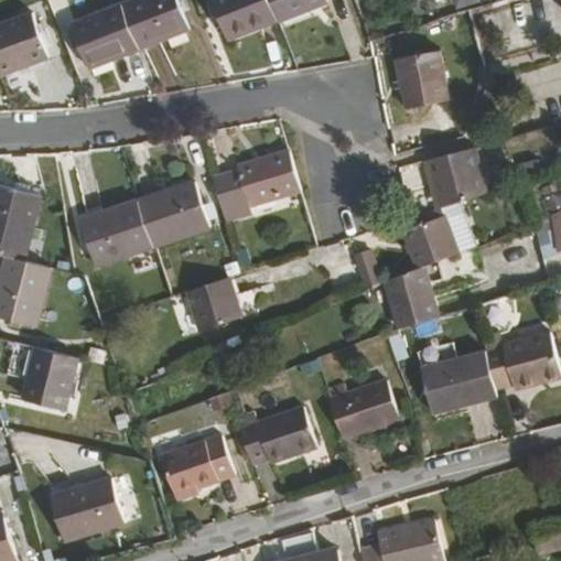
[(139,0),(120,8),(137,51),(187,31),(174,0),(139,0)]
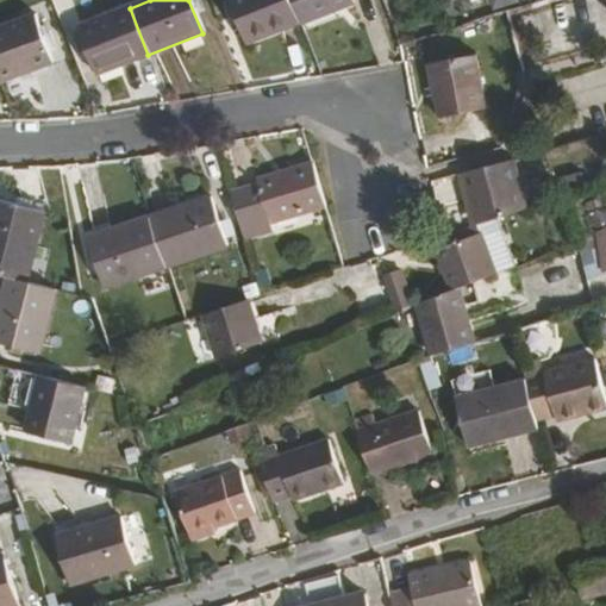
[(225,0),(243,44),(297,23),(286,0),(225,0)]
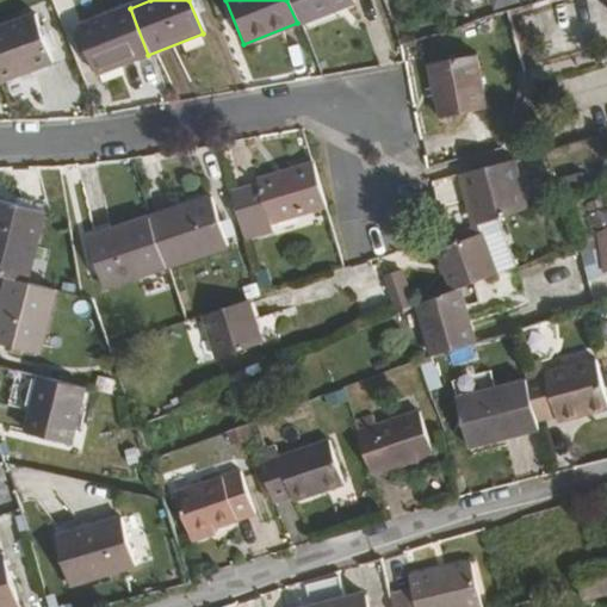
[(286,0),(297,23),(298,25),(352,4),(350,0),(286,0)]
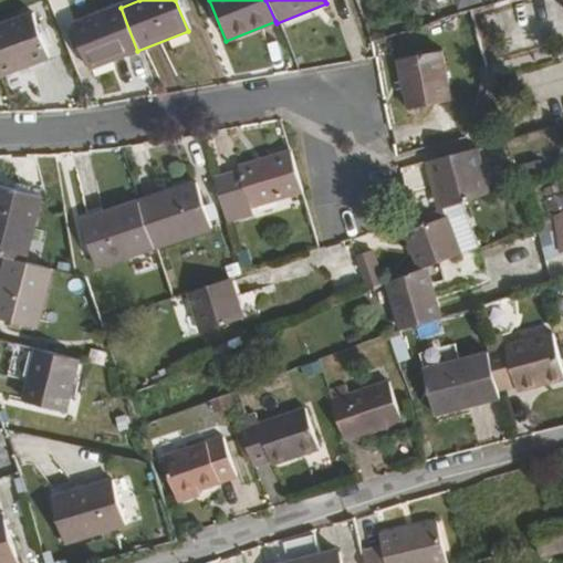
[(438,0),(442,14),(476,6),(473,0),(438,0)]
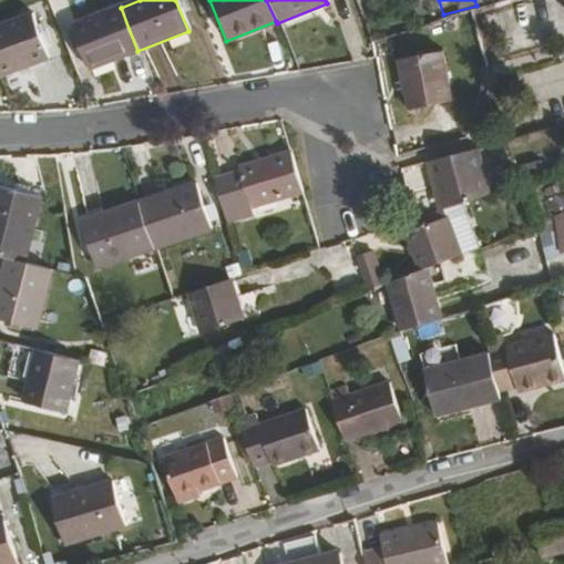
[(88,70),(137,51),(121,8),(72,27),(88,70)]
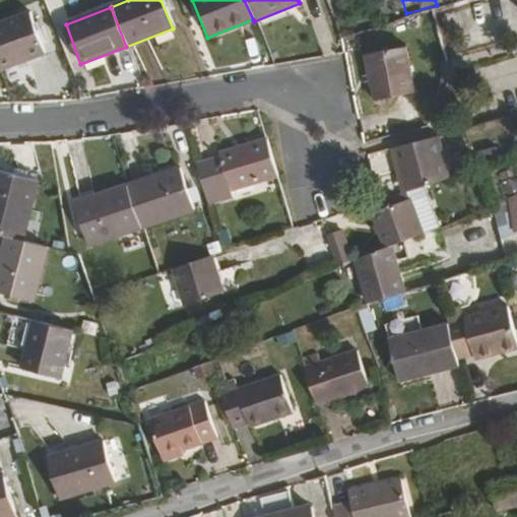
[(0,70),(43,55),(28,14),(0,24),(0,70)]
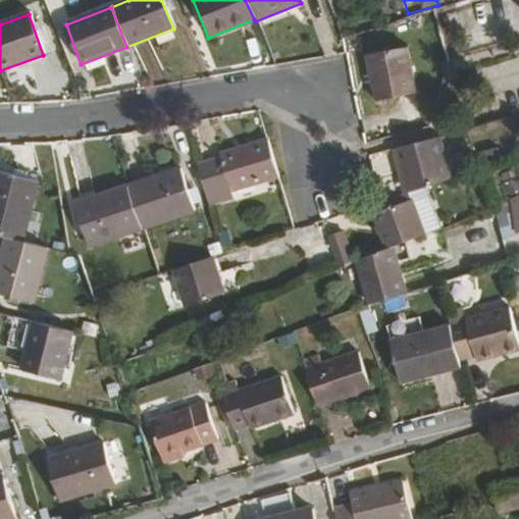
[(415,90),(407,46),(367,53),(375,98),(415,90)]
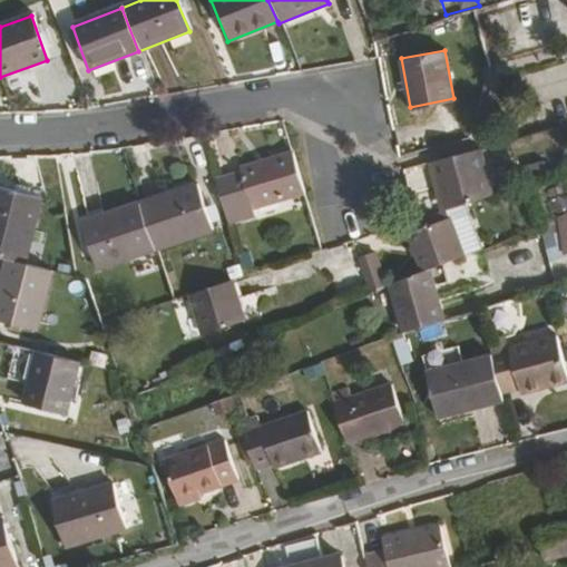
[(466,204),(507,191),(500,167),(486,172),(479,148),(429,163),(442,212),(446,211),(466,204)]
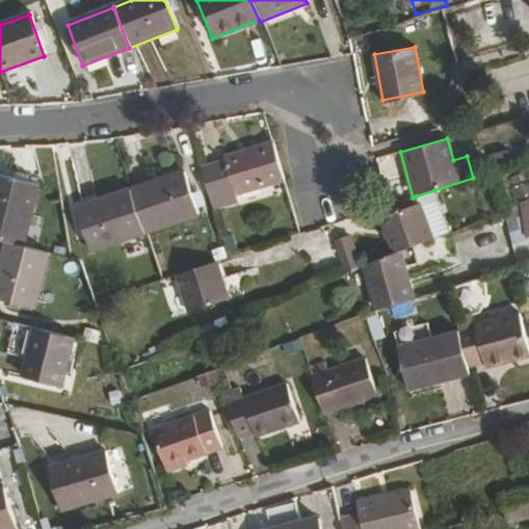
[(235,194),(282,181),(271,146),(223,159),(223,162),(199,169),(210,210),(236,202),(235,194)]
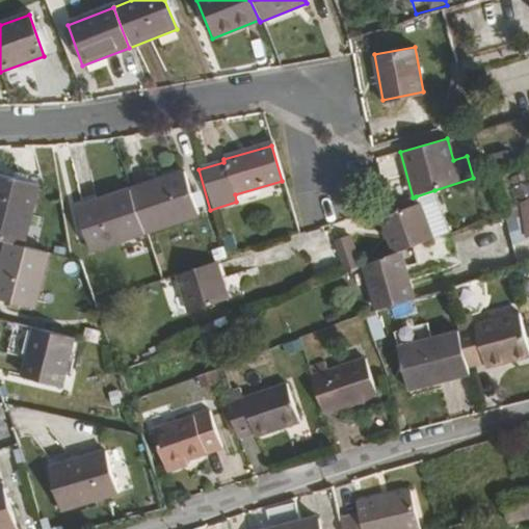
[(129,191),(142,233),(196,215),(182,174),(129,191)]
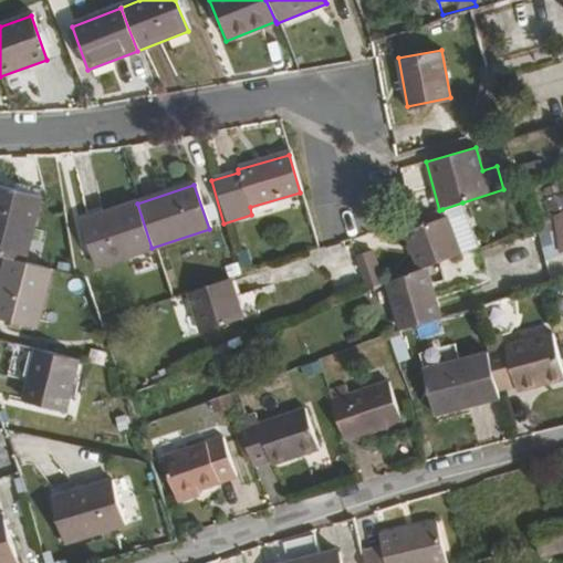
[(0,258),(6,260),(21,264),(39,199),(0,188),(0,258)]
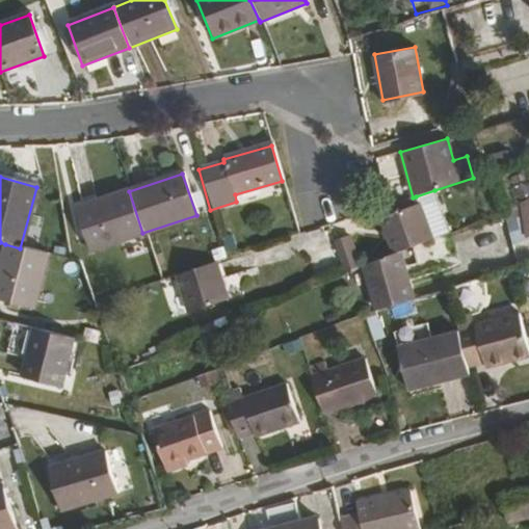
[(385,181),(376,182),(380,208),(388,206),(385,181)]
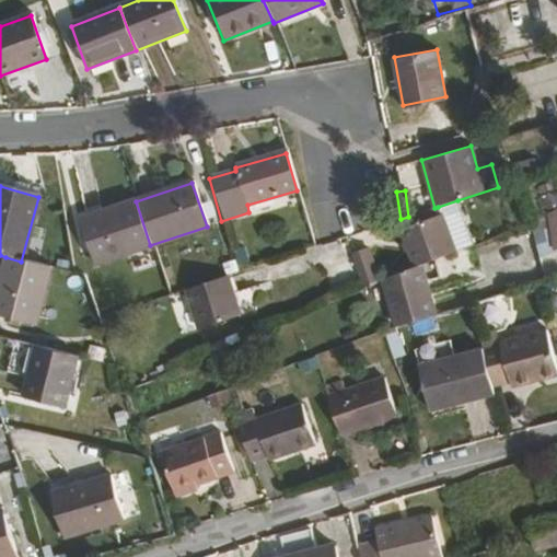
[(471,245),(473,244),(457,200),(438,207),(440,212),(455,253),(471,245)]
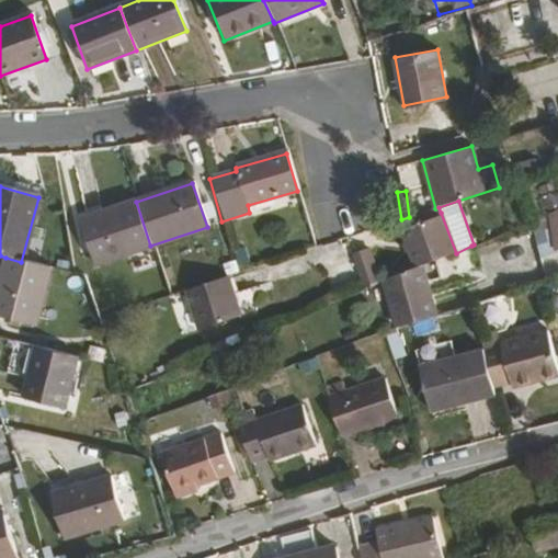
[(93,265),(150,246),(136,202),(78,221),(93,265)]
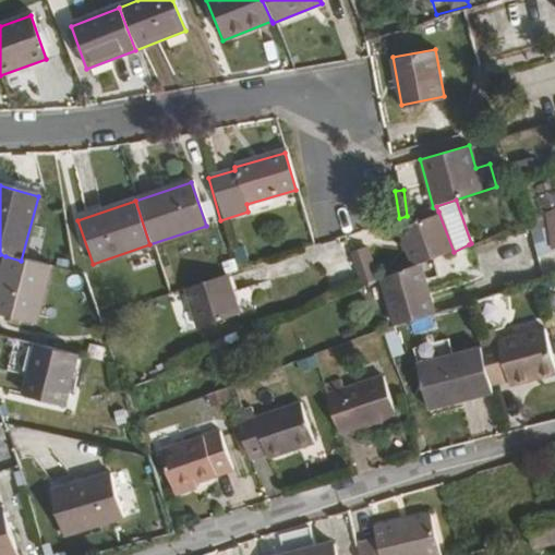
[(434,213),(433,207),(407,216),(399,218),(401,226),(434,213)]
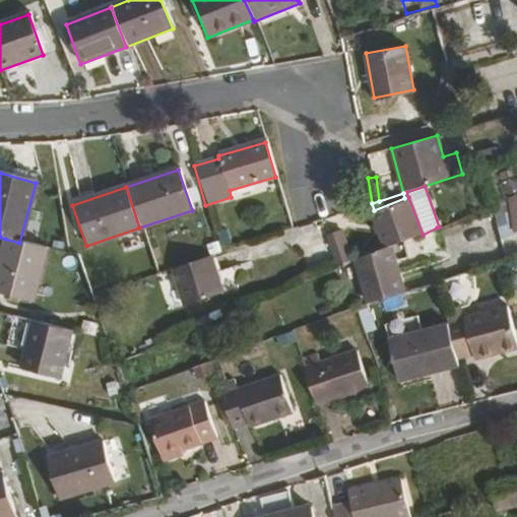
[(516,195),(489,207),(497,240),(516,234),(516,233),(516,195)]
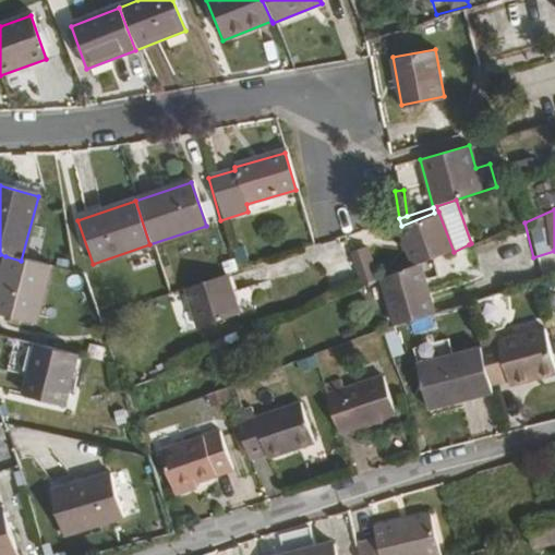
[(427,262),(454,252),(438,212),(434,213),(401,226),(397,229),(413,267),(427,262)]
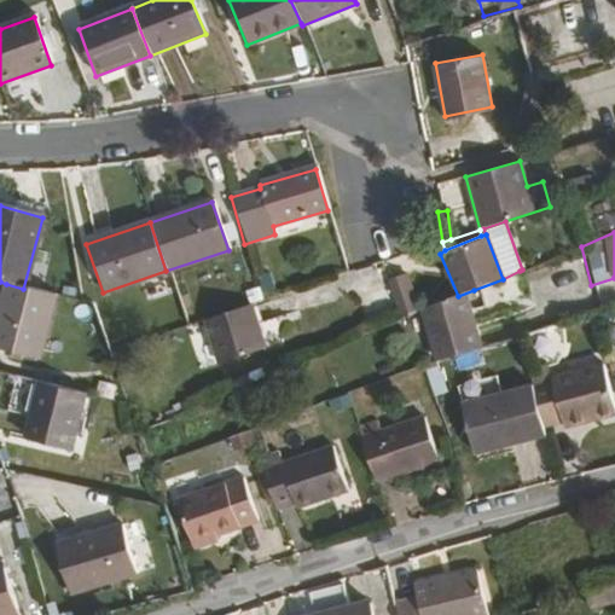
[(568,260),(566,253),(522,270),(523,279),(568,260)]
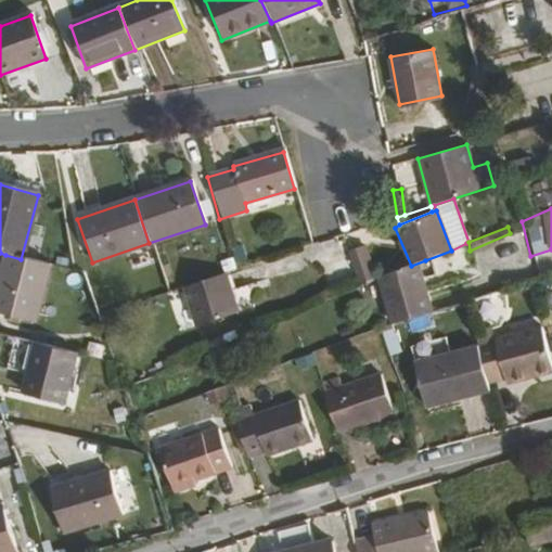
[(347,257),(359,287),(375,281),(363,252),(347,257)]
